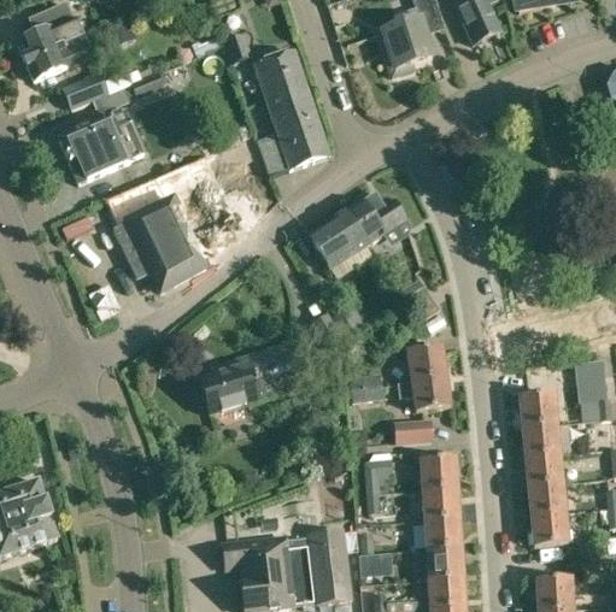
[(286,29),(275,0),(247,0),(236,4),(250,42),(286,29)]
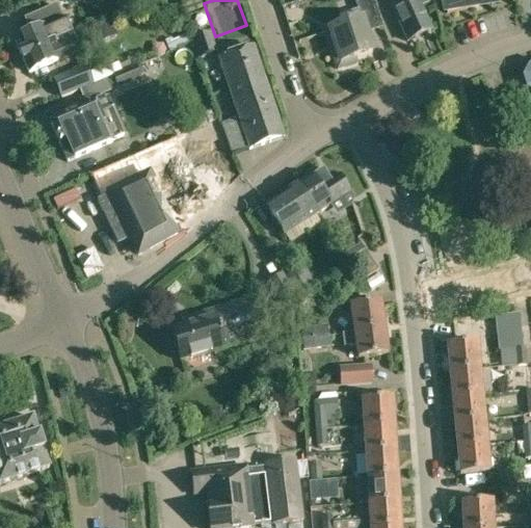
[(394,0),(397,7),(395,8),(407,38),(432,27),(420,0),(394,0)]
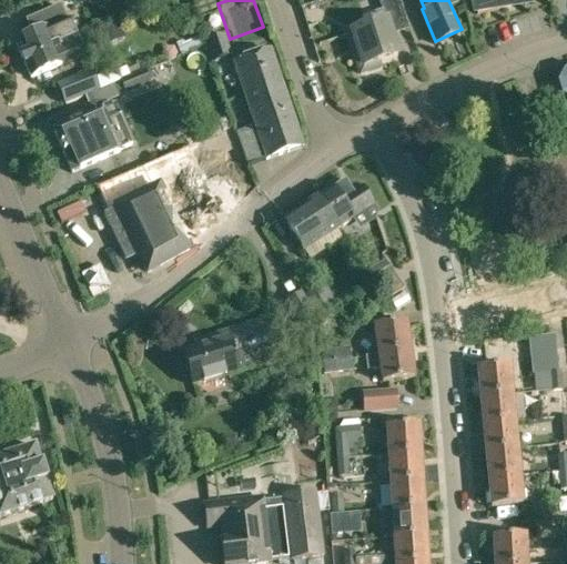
[(475,0),(475,1),(478,11),(504,4),(503,2),(512,0),(475,0)]
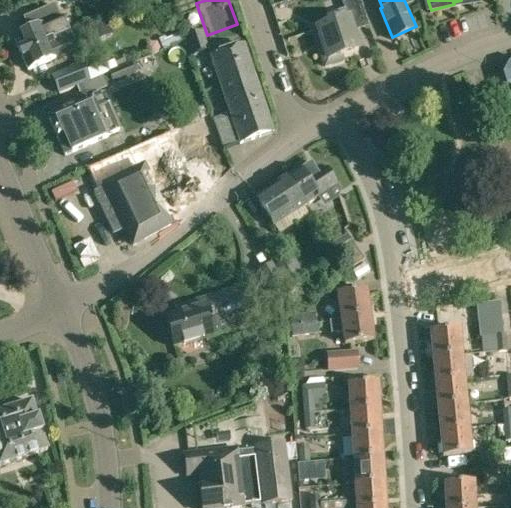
[(30,29),(15,35),(21,50),(52,37),(52,39),(68,32),(55,2),(24,16),(30,29)]
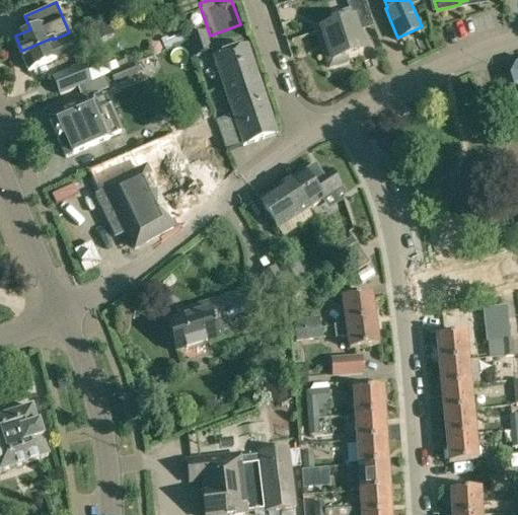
[(353,16),(322,26),(328,43),(323,45),(330,65),(349,59),(347,54),(364,49),(358,29),(353,16)]
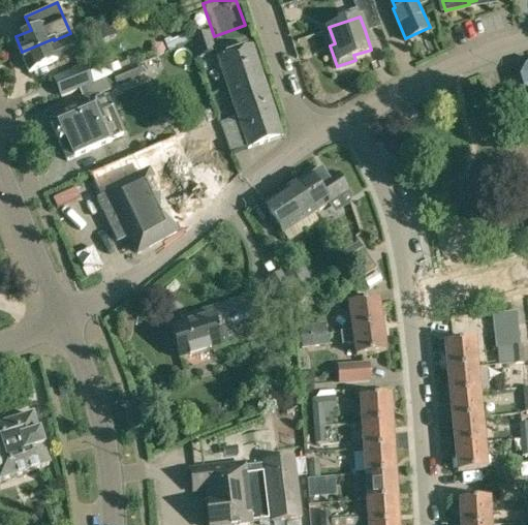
[(112,18),(92,25),(96,39),(117,32),(112,18)]
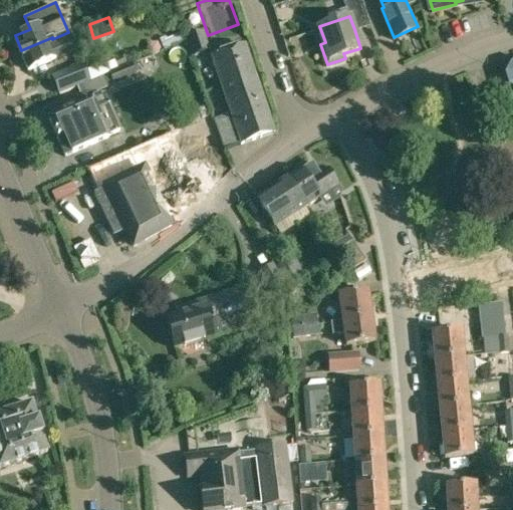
[(180,30),(161,38),(164,46),(183,39),(180,30)]
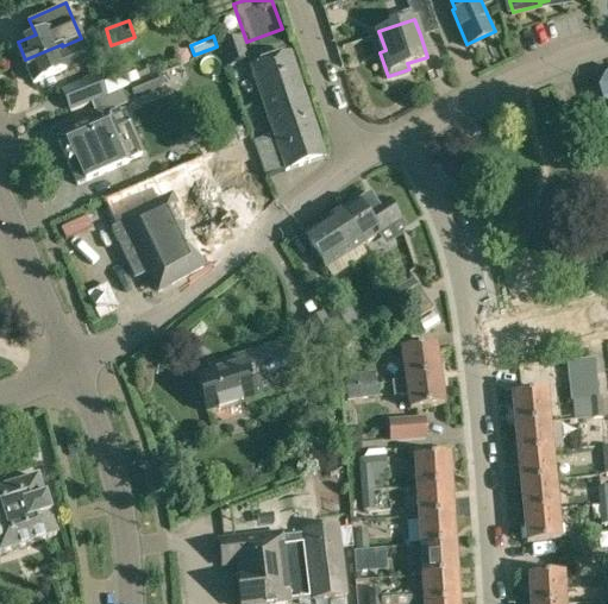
[(89,56),(81,38),(62,46),(62,44),(25,60),(35,81),(89,56)]
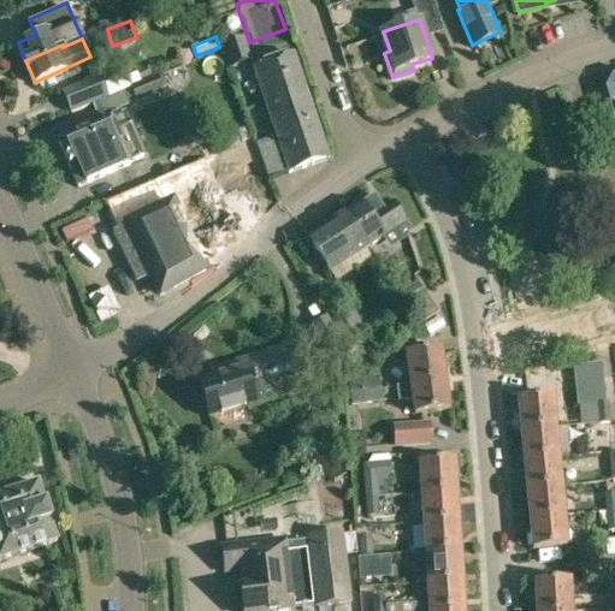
[(275,113),(312,100),(297,61),(261,75),(275,113)]
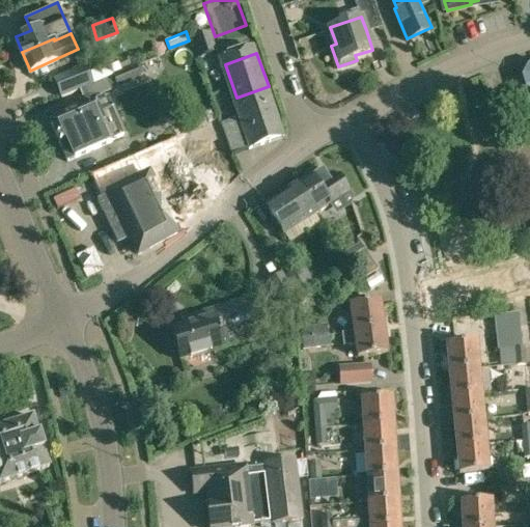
[(53,76),(62,95),(81,87),(94,82),(94,81),(89,70),(86,61),(53,76)]
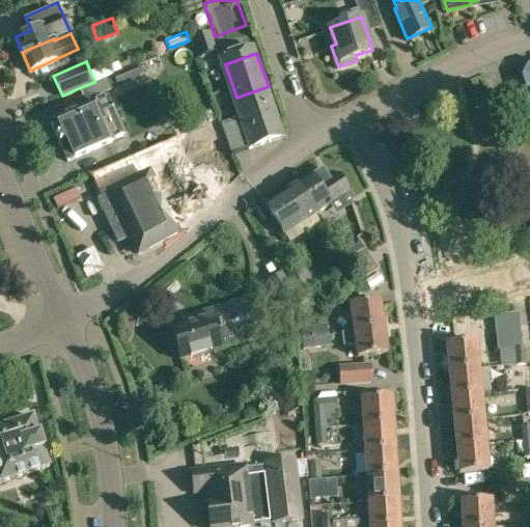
[(108,61),(89,70),(94,81),(112,73),(108,61)]
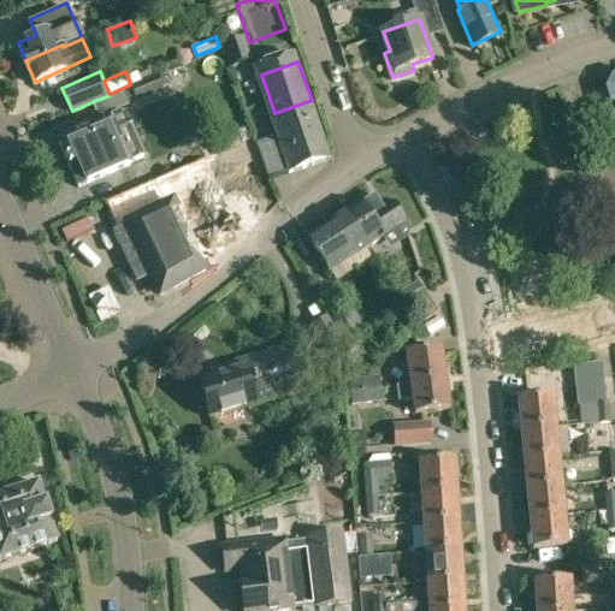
[(158,72),(130,84),(136,99),(164,87),(158,72)]
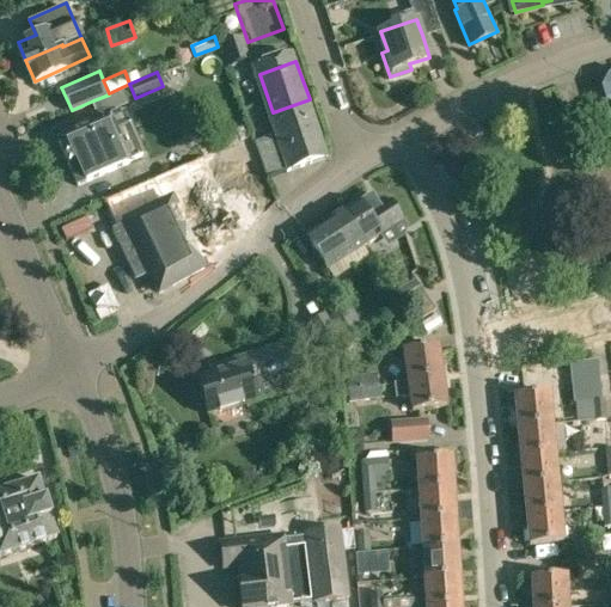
[(323,136),(310,99),(273,112),(287,149),(323,136)]
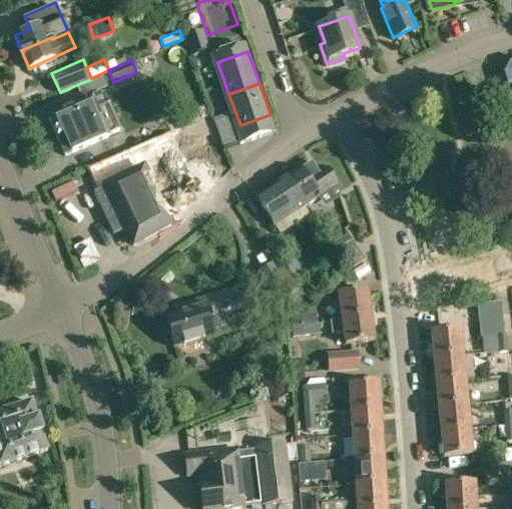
[(101,105),(110,101),(106,92),(94,97),(50,116),(66,151),(108,133),(100,115),(105,113),(101,105)]
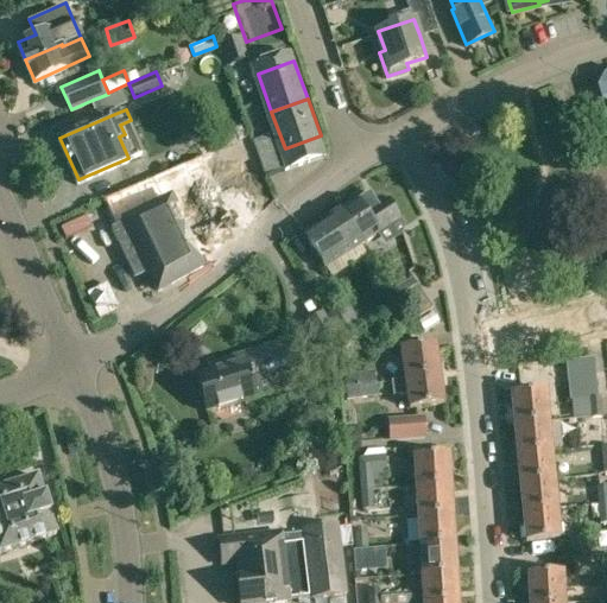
[(252,134),(215,148),(106,196),(118,222),(127,219),(136,236),(121,243),(136,273),(149,266),(150,268),(160,289),(206,264),(201,255),(245,229),(244,228),(274,196),(263,163),(252,134)]
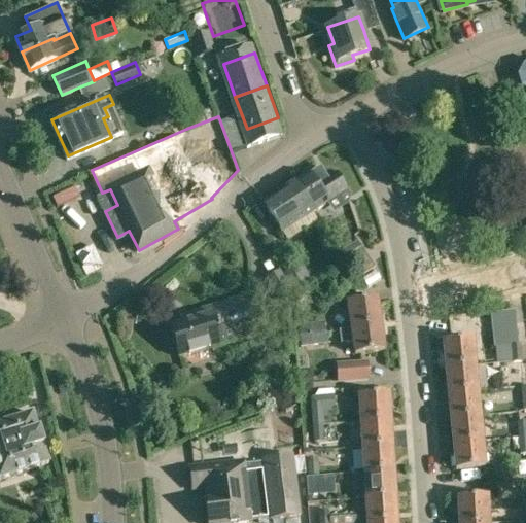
[(308,171),(295,179),(315,209),(328,201),(328,200),(348,186),(337,170),(327,175),(320,164),(309,172),(308,171)]
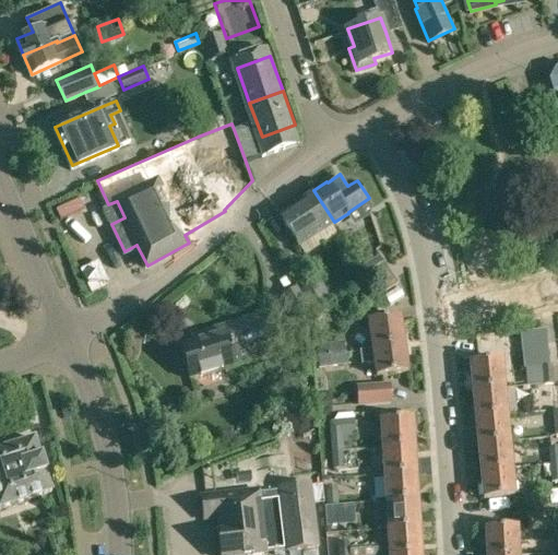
[(334,222),(313,190),(280,213),(300,245),(334,222)]
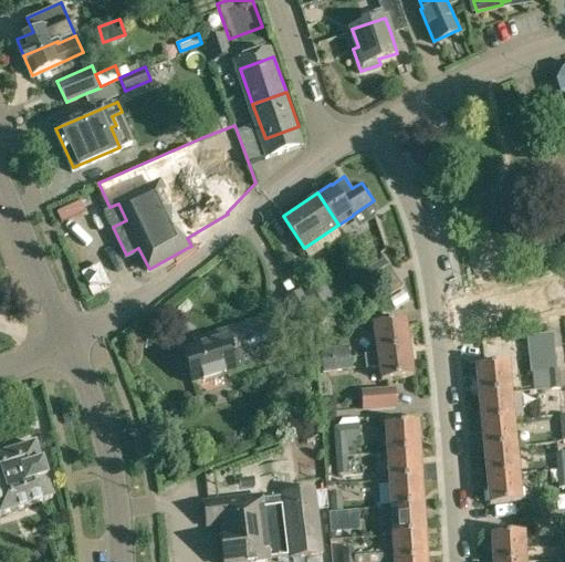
[(365,267),(382,292),(386,289),(400,279),(385,255),(365,267)]
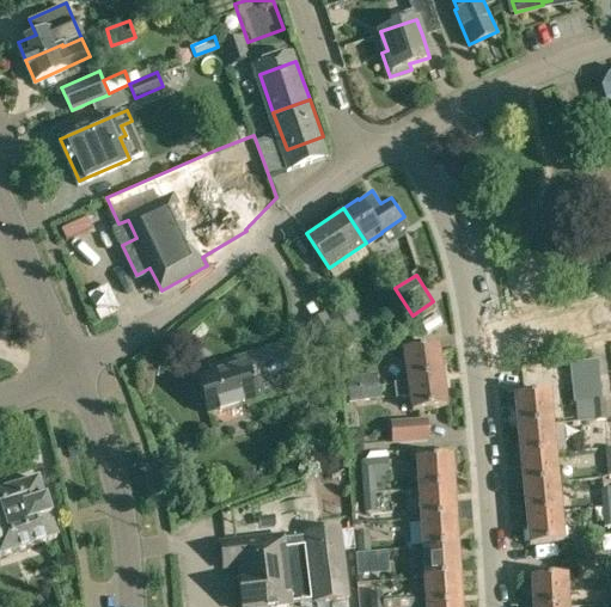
[(433,301),(417,312),(422,319),(438,308),(433,301)]
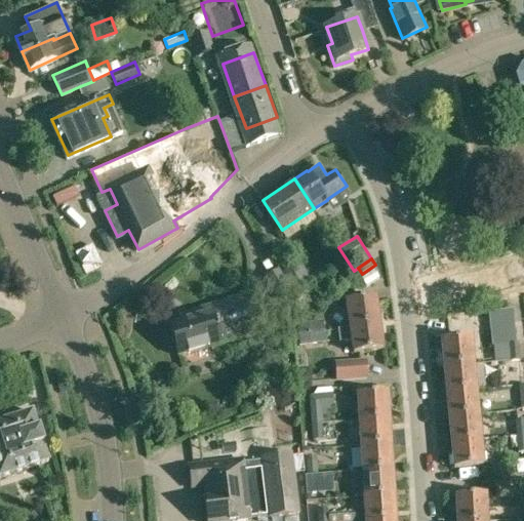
[(301,264),(285,274),(294,289),(311,279),(301,264)]
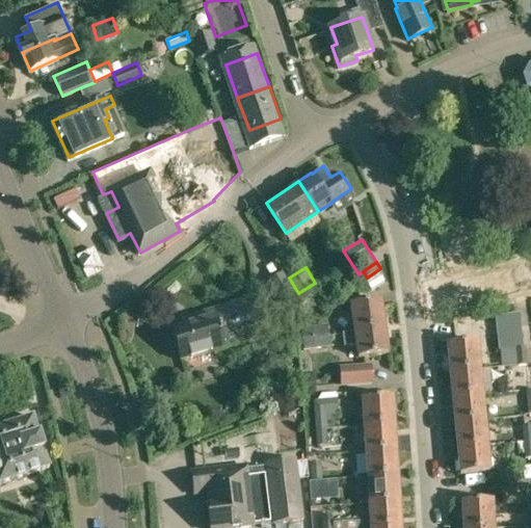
[(298,293),(289,278),(284,269),(268,279),(269,281),(274,289),(284,302),(298,293)]
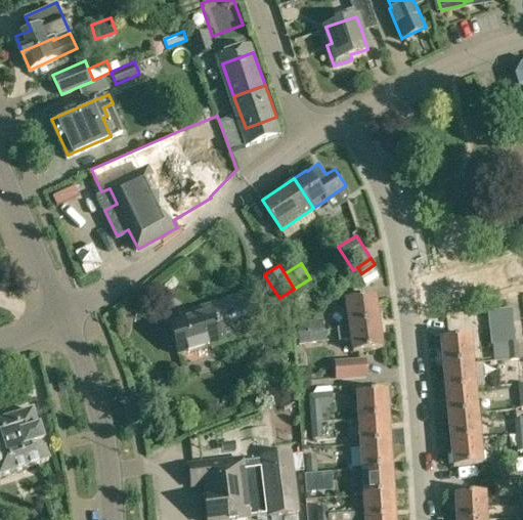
[(380,274),(375,267),(362,275),(367,283),(380,274)]
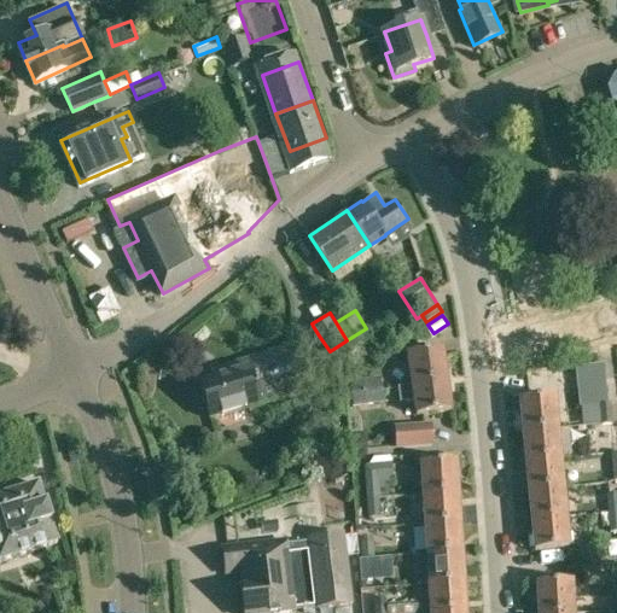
[(273,375),(297,368),(290,344),(221,365),(223,371),(199,378),(210,414),(278,395),(273,375)]
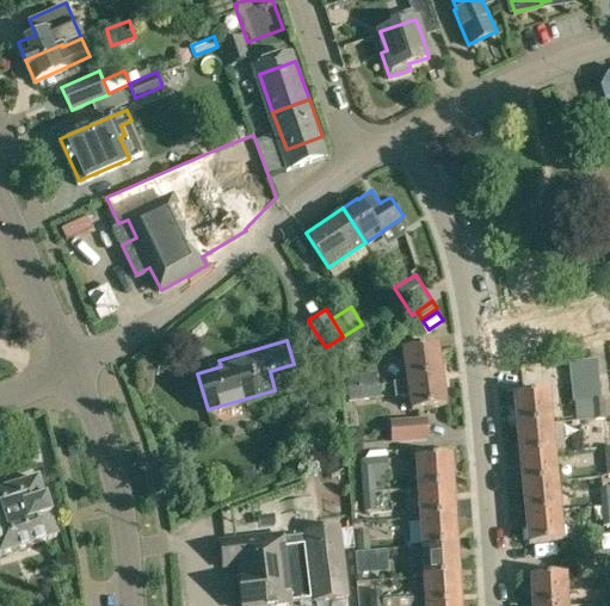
[(405,348),(408,377),(442,372),(438,342),(405,348)]
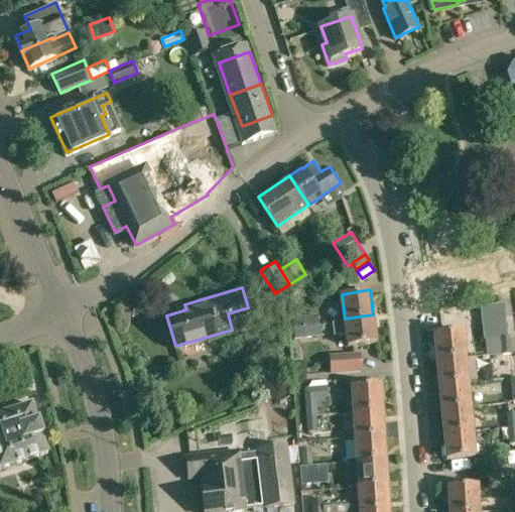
[(507,336),(503,301),(502,301),(481,303),(485,338),(501,336),(507,336)]
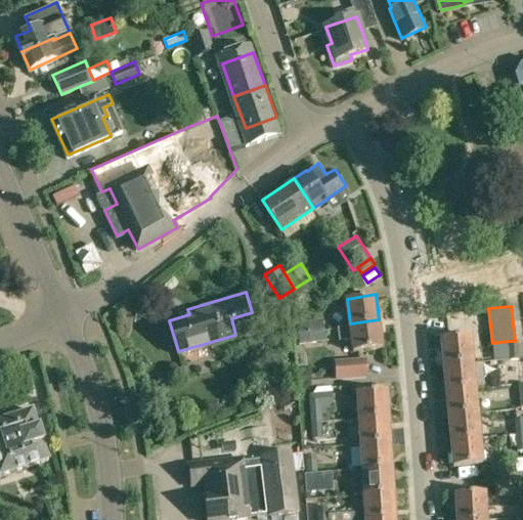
[(324,317),(306,319),(308,330),(324,328),(325,328),(324,317)]
